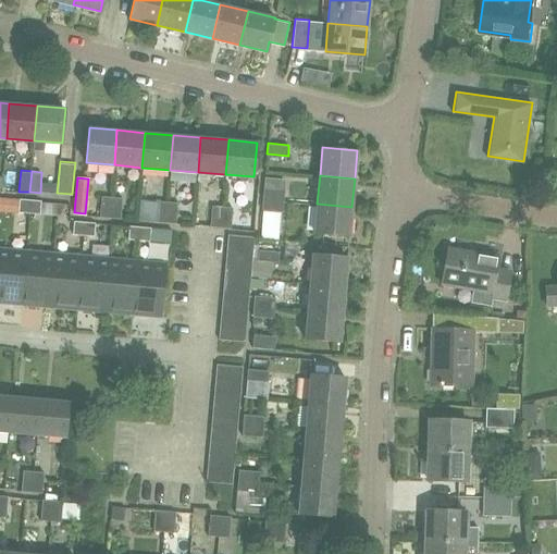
[(262,199),(284,201),(285,189),(263,188),(262,199)]
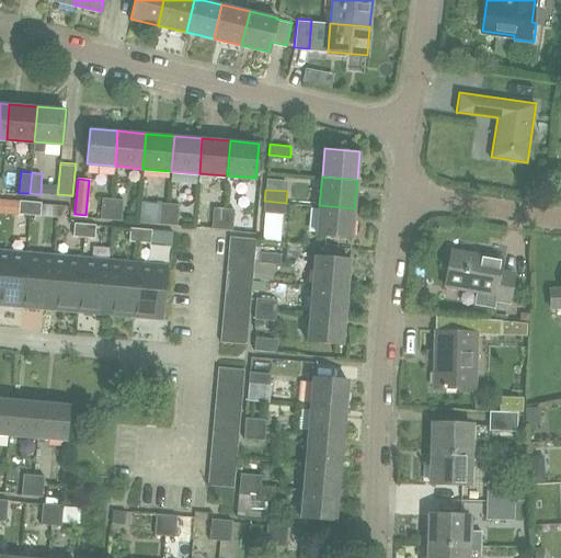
[(100,217),(111,218),(112,197),(102,196),(100,217)]
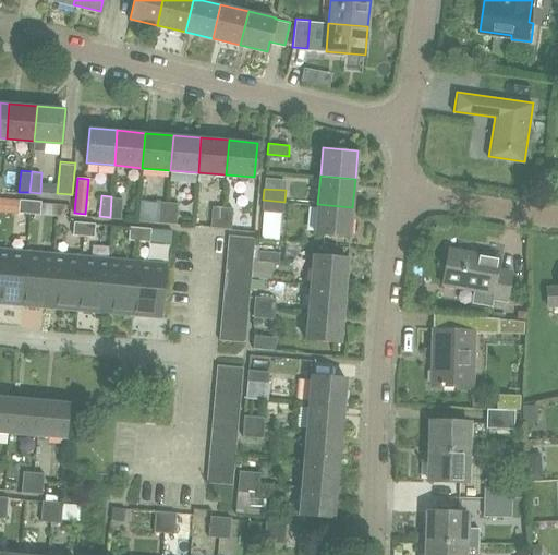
[(111,196),(110,217),(121,218),(123,196),(111,196)]
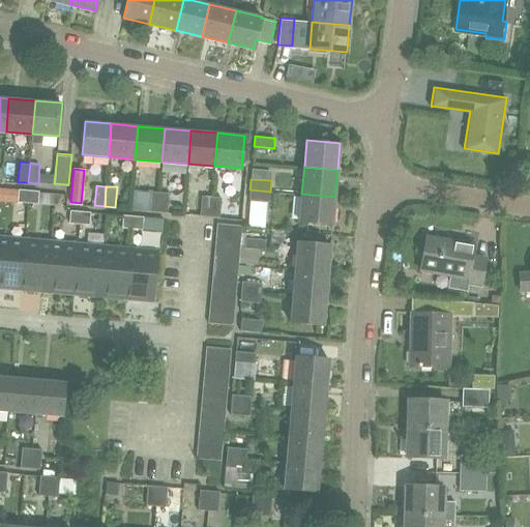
[(27,201),(28,188),(19,187),(18,200),(27,201)]
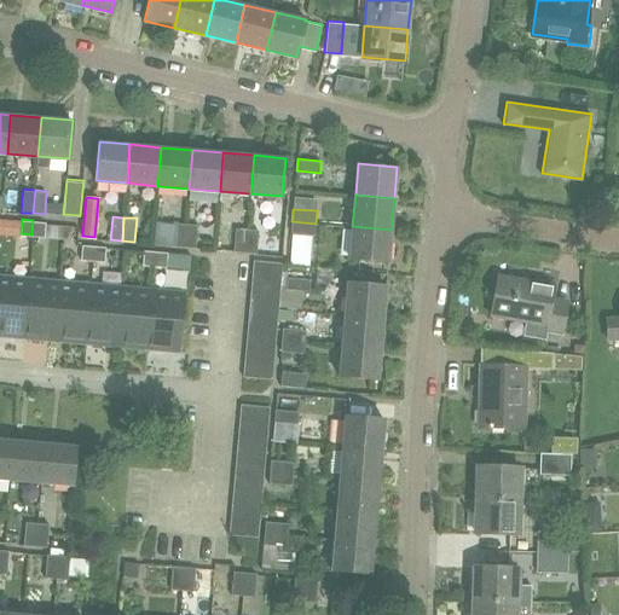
[(45,221),(33,220),(32,235),(44,236),(45,221)]
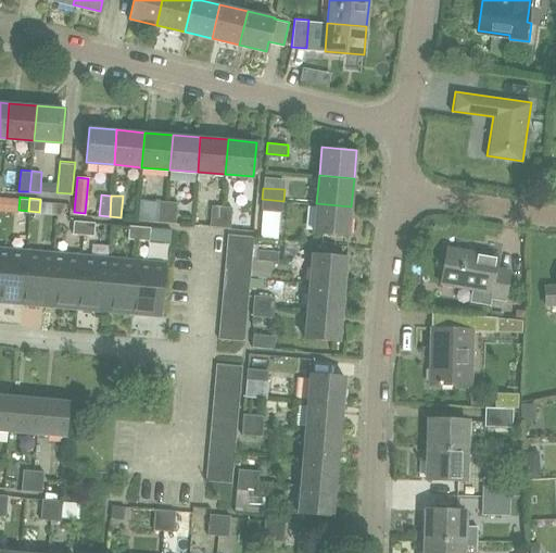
[(165,222),(167,200),(156,199),(154,221),(165,222)]
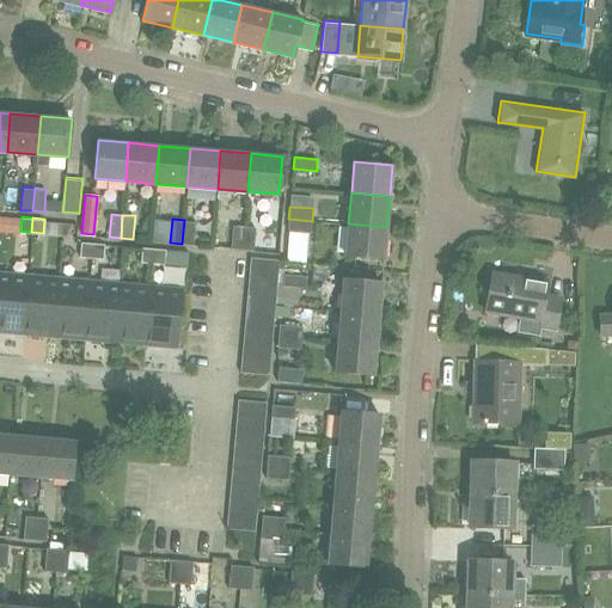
[(312,221),(288,219),(288,229),(311,232),(312,221)]
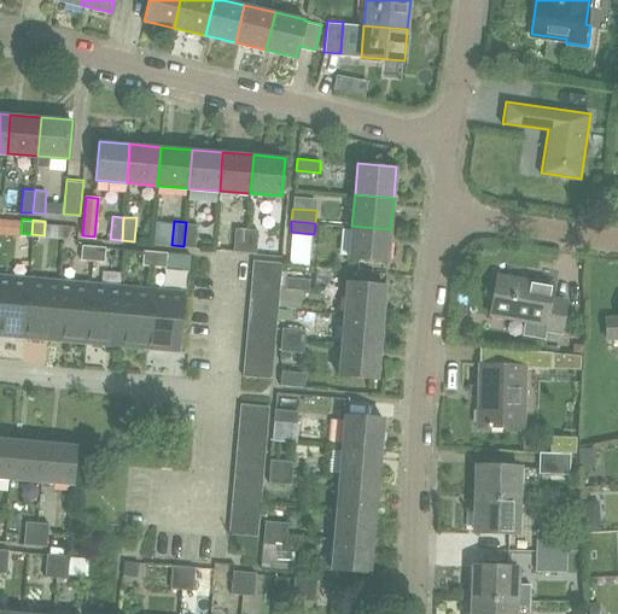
[(186,222),(184,246),(196,246),(198,223),(186,222)]
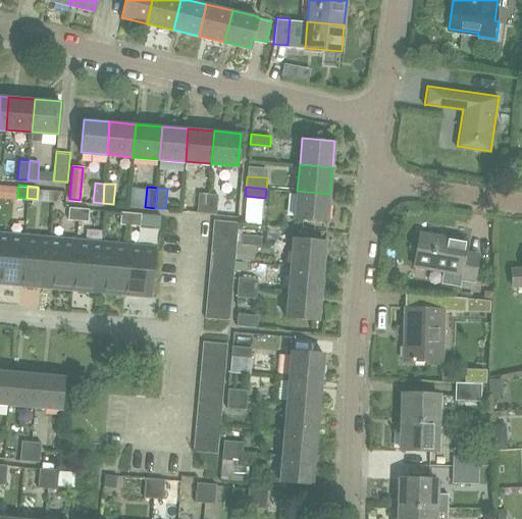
[(329,194),(297,191),(295,217),(327,220),(329,194)]
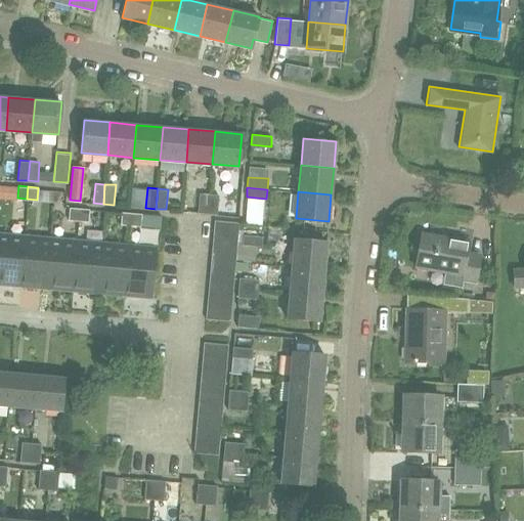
[(198,212),(208,213),(210,193),(200,192),(198,212)]
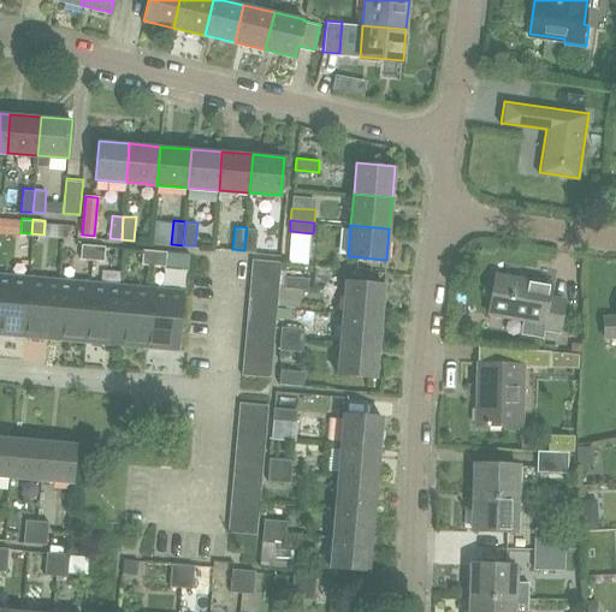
[(247,227),(244,250),(255,251),(258,227),(247,227)]
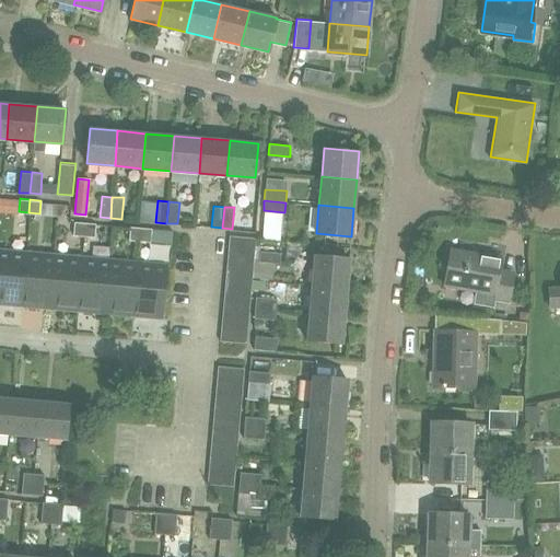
[(83,235),(84,222),(73,221),(72,234),(83,235)]
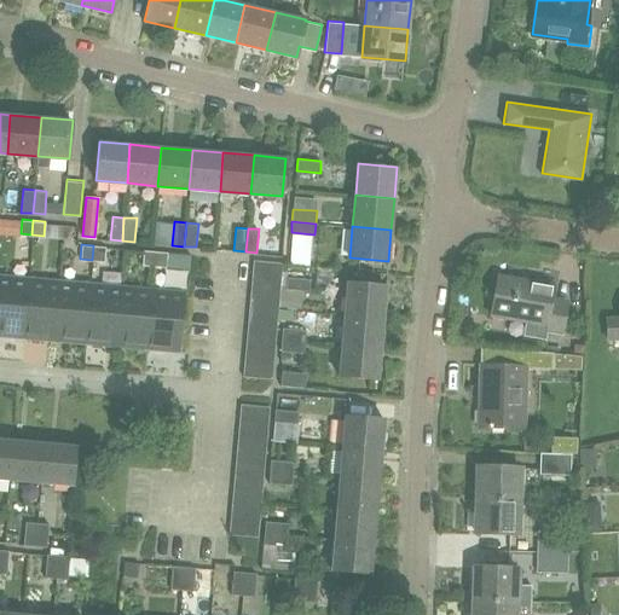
[(105,247),(93,245),(92,260),(104,261),(105,247)]
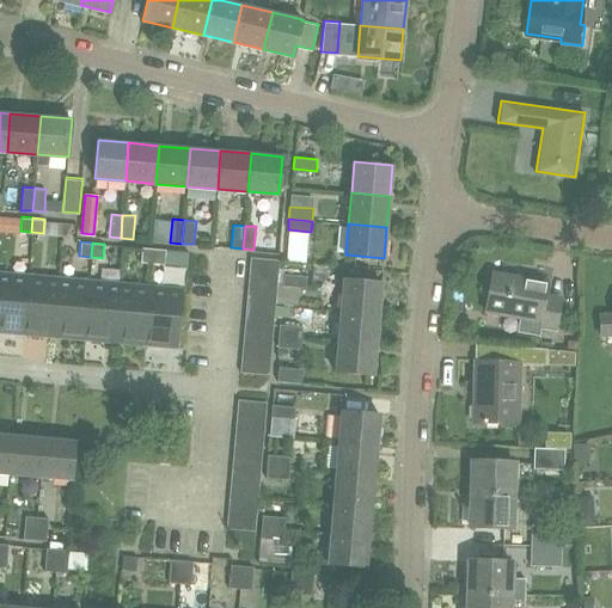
[(153,262),(153,247),(142,246),(141,260),(153,262)]
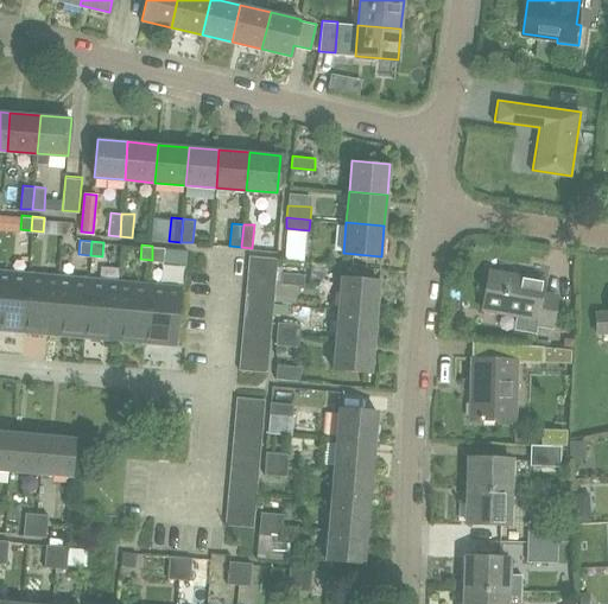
[(164,247),(152,246),(152,260),(163,261),(164,247)]
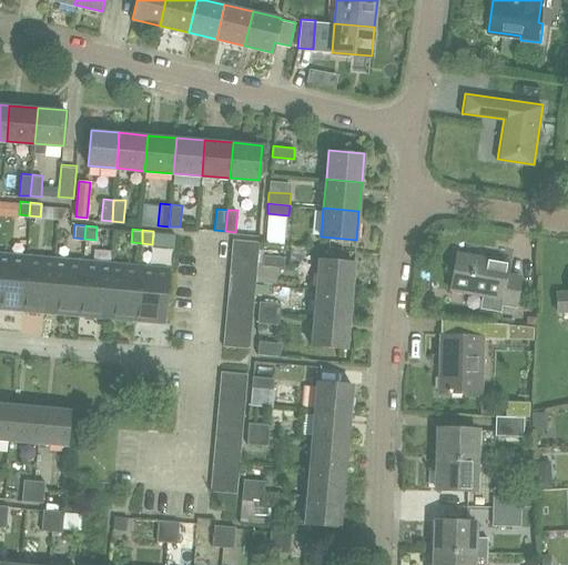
[(233,238),(232,252),(259,254),(260,240),(233,238)]
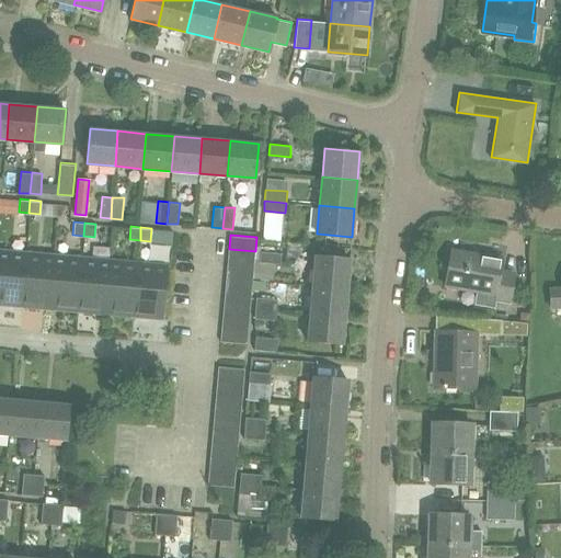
[(1,304),(21,305),(25,251),(0,249),(0,298),(2,299),(1,304)]
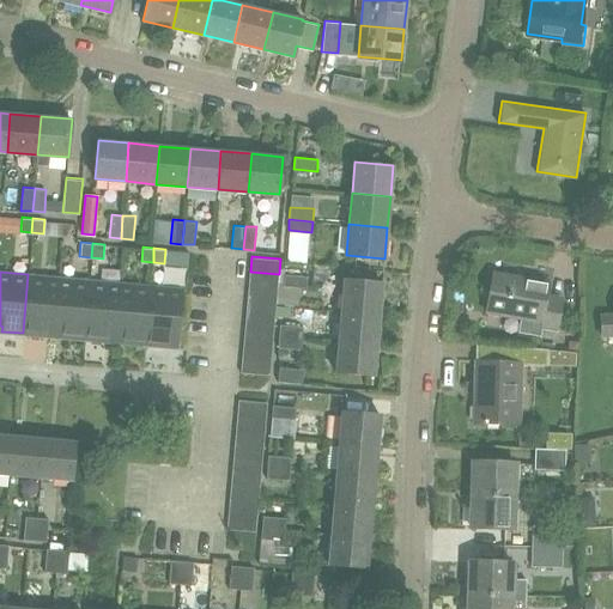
[(250,272),(249,286),(278,288),(279,274),(250,272)]
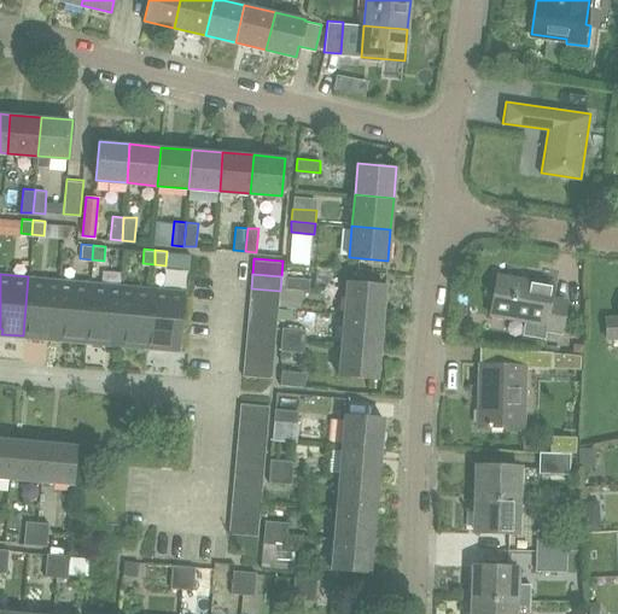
[(552,296),(554,284),(496,274),(489,314),(546,323),(544,331),(561,333),(567,298),(552,296)]
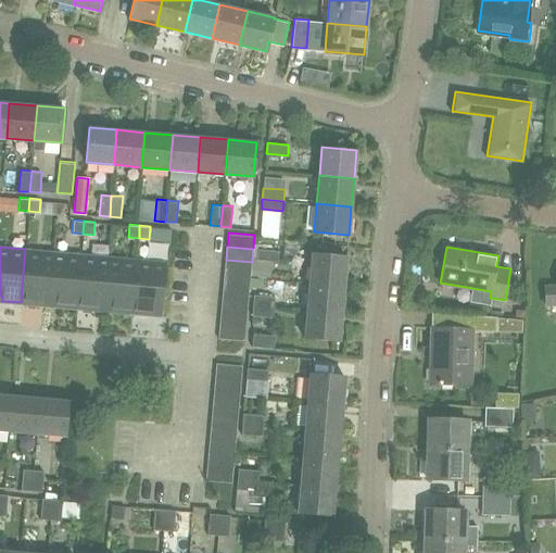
[(279,250),(258,248),(257,259),(278,261),(279,250)]
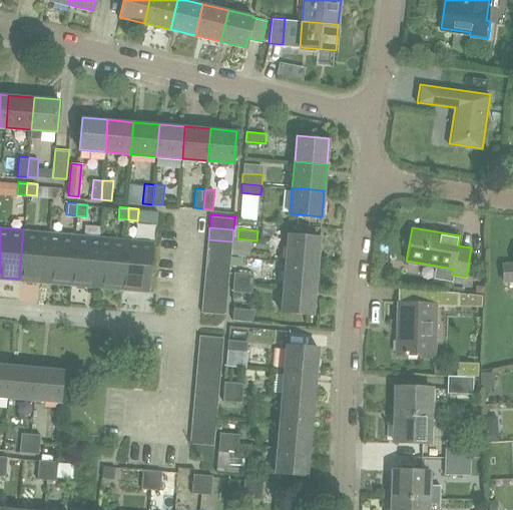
[(49,232),(23,229),(19,279),(37,281),(37,277),(45,278),(49,232)]
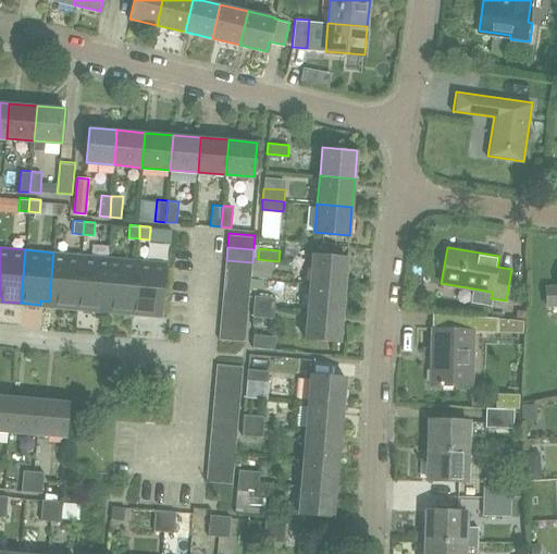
[(58,306),(77,308),(82,255),(53,253),(49,302),(58,302),(58,306)]
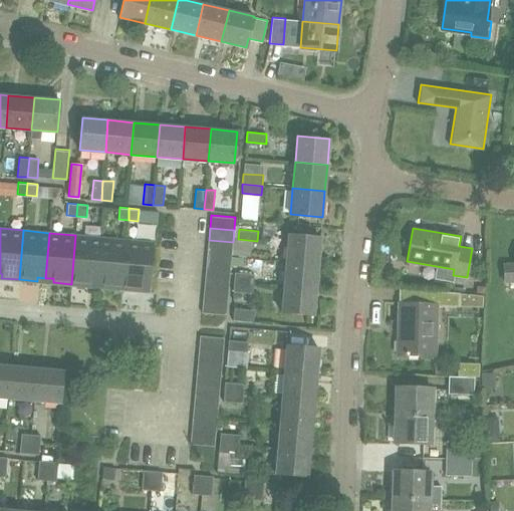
[(286,260),(318,263),(320,237),(288,234),(286,260)]
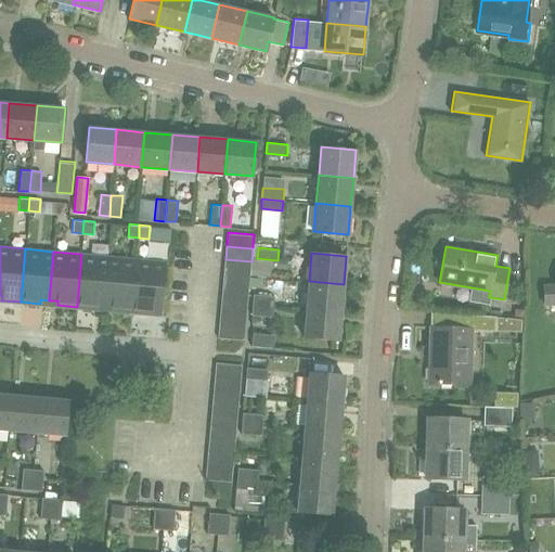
[(110,256),(81,254),(77,307),(95,308),(97,304),(105,305),(110,256)]
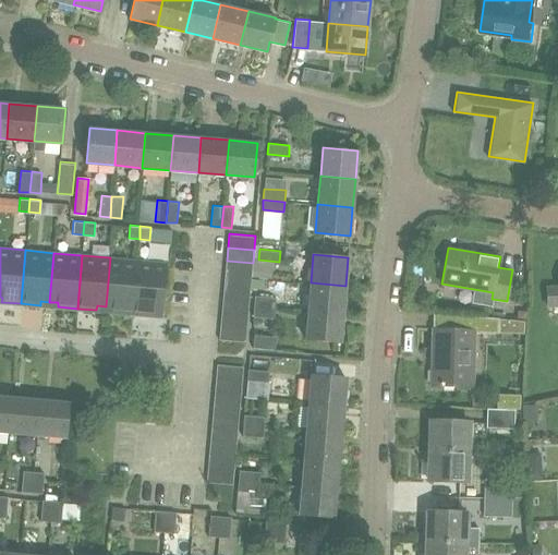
[(113,311),(133,313),(138,260),(110,257),(106,306),(113,308),(113,311)]
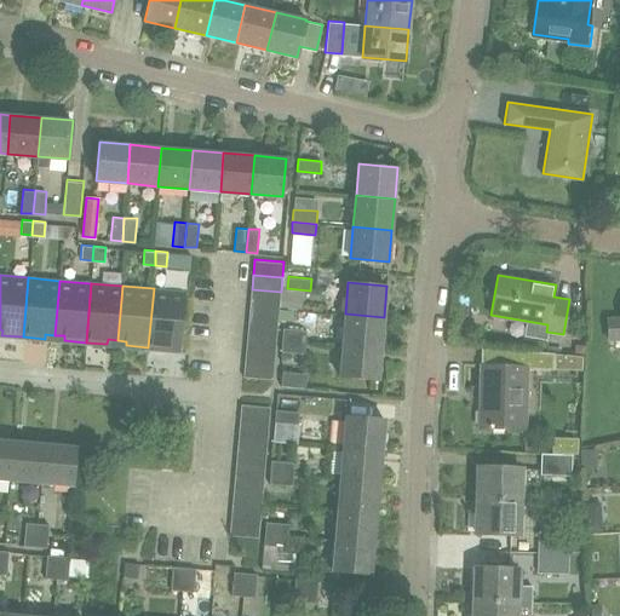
[(184,292),(154,288),(148,347),(168,349),(170,345),(179,346),(184,292)]
